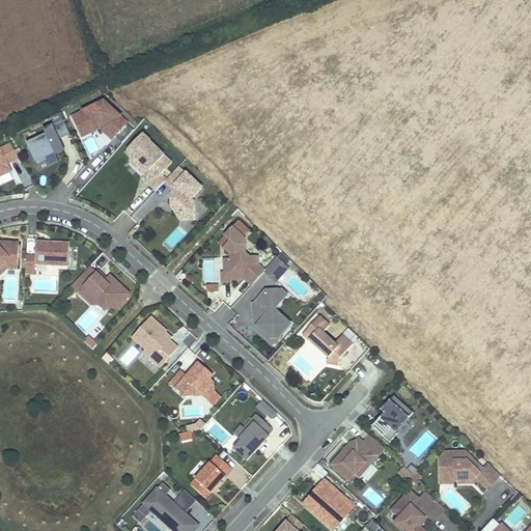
[(126,124),(102,103),(72,116),(80,133),(101,122),(113,138),(114,137),(121,144),(132,131),(126,124)]
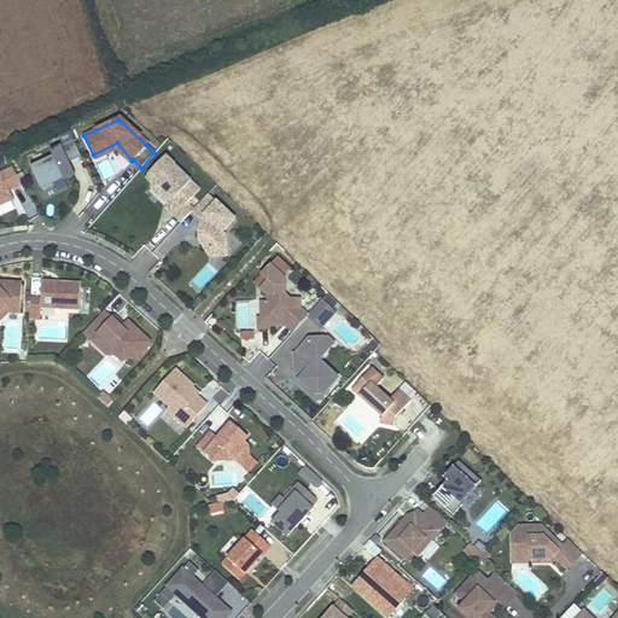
[(64,176),(62,173),(63,169),(70,165),(68,162),(81,156),(74,140),(56,149),(58,155),(31,167),(42,191),(54,186),(53,182),(64,176)]
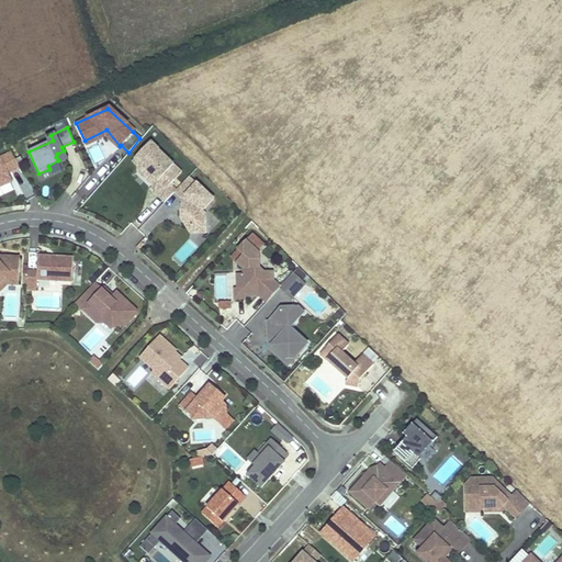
[(86,145),(105,135),(116,148),(120,146),(107,130),(85,141),(86,145)]
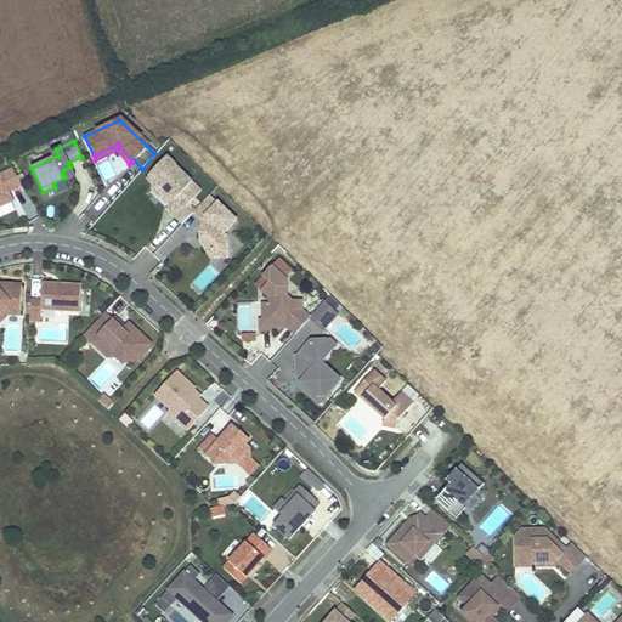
[(193,186),(173,167),(174,165),(165,157),(145,179),(151,184),(154,187),(167,198),(168,196),(173,201),(165,209),(174,218),(186,204),(191,199),(185,194),(193,186)]
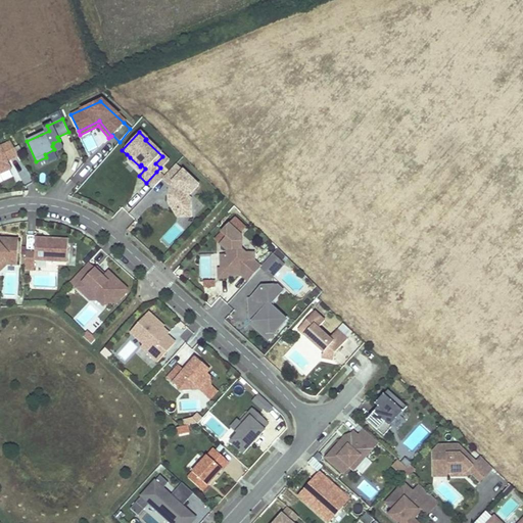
[(90,151),(98,145),(90,135),(82,141),(90,151)]
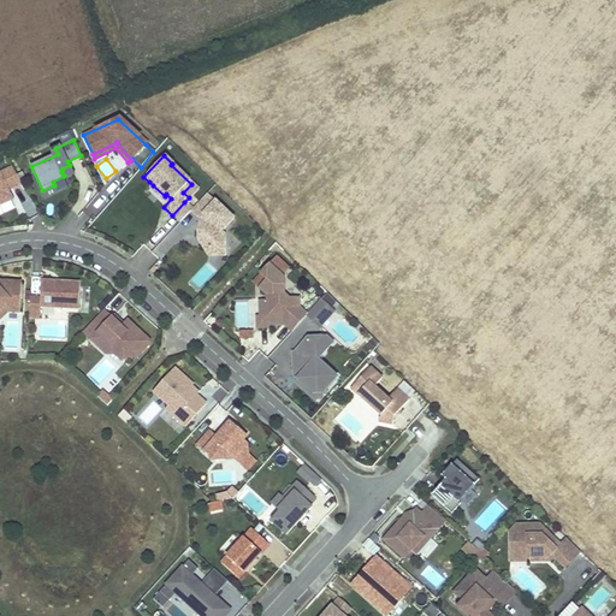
[(13,199),(9,190),(22,183),(12,166),(0,173),(0,205),(3,205),(13,199)]
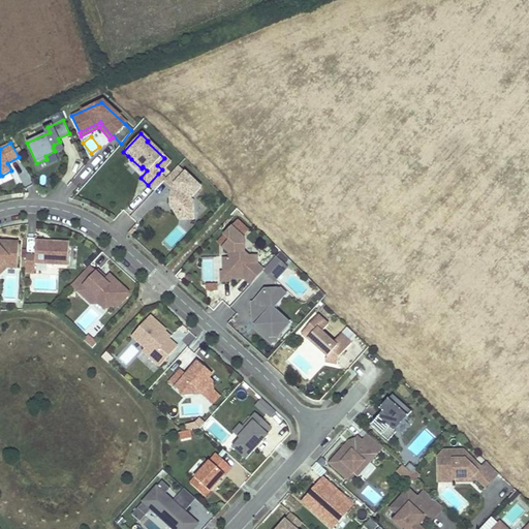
[(142,168),(131,159),(128,156),(125,164),(141,178),(147,170),(143,166),(142,168)]
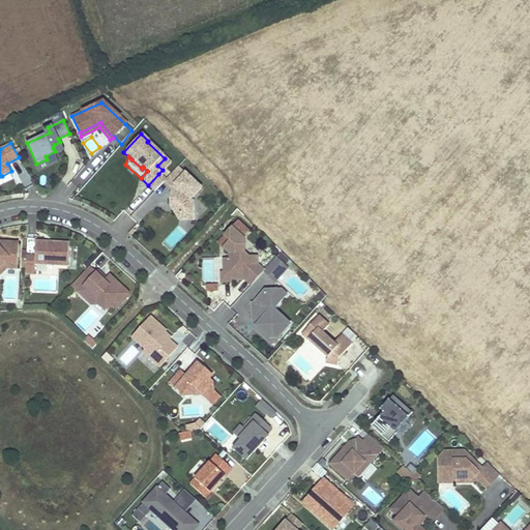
[(189,200),(200,188),(177,167),(165,179),(163,181),(174,192),(173,195),(170,199),(170,206),(178,206),(178,214),(193,213),(193,202),(189,200)]
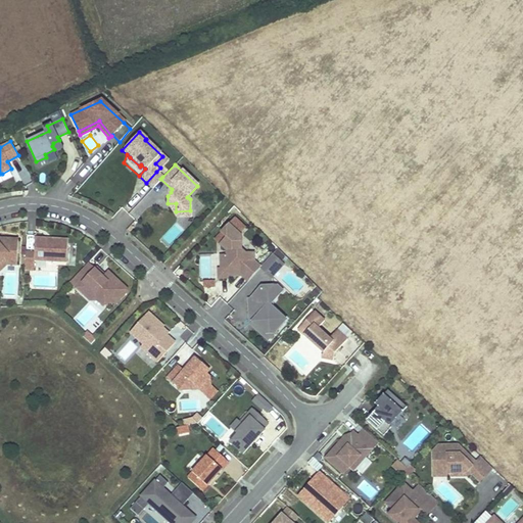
[(160,179),(162,177),(156,172),(146,183),(152,188),(160,179)]
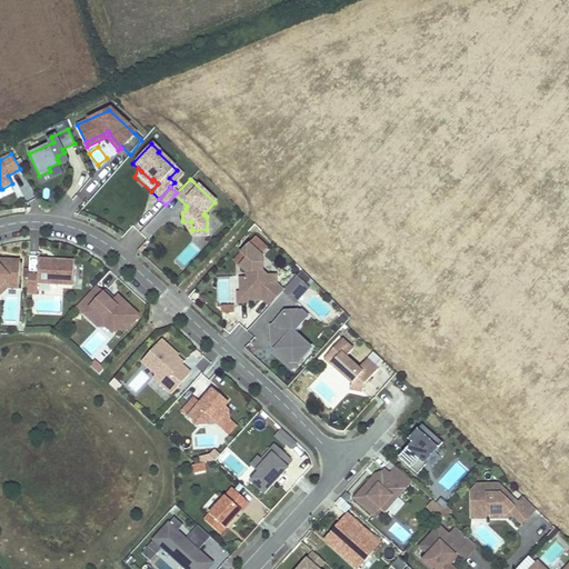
[(208,236),(207,229),(191,230),(191,221),(182,221),(192,238),(208,236)]
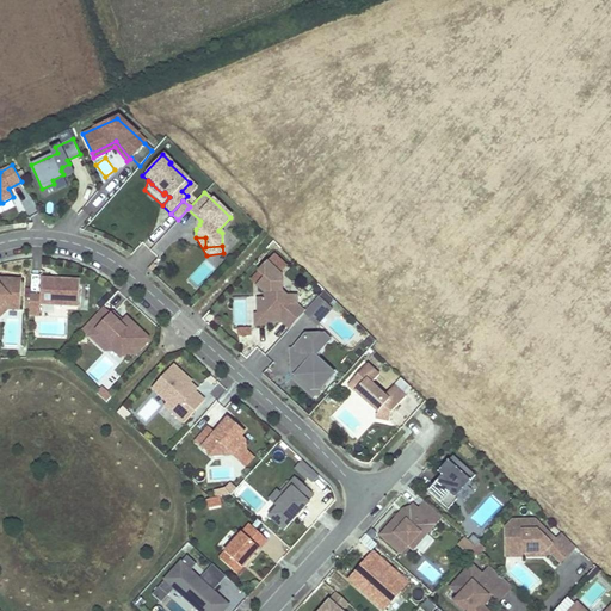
[(276,254),(270,261),(283,271),(288,264),(276,254)]
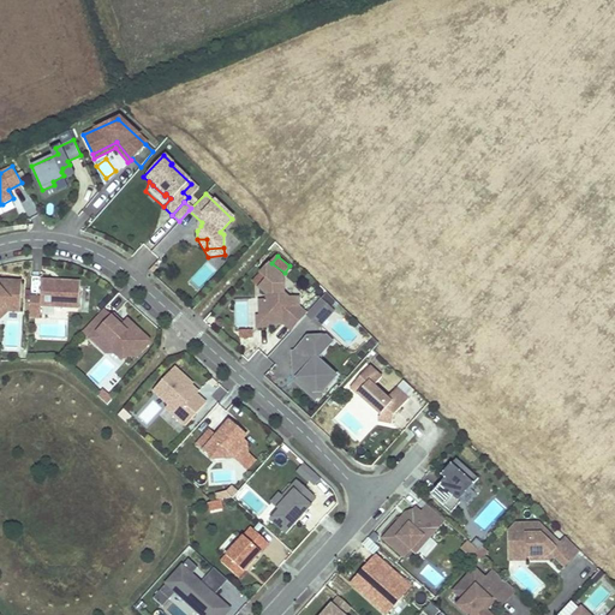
[(298,306),(298,297),(287,298),(284,294),(282,278),(268,264),(258,275),(266,280),(257,288),(266,296),(266,300),(258,302),(260,317),(267,316),(267,324),(282,323),(291,330),(305,315),(306,314),(298,306)]
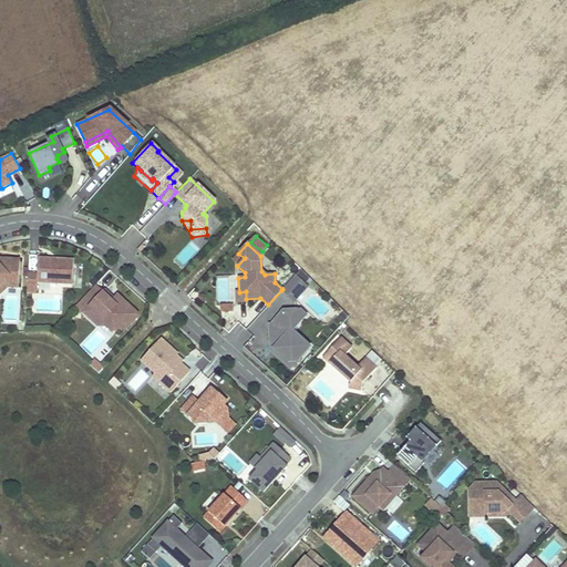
[(0,285),(18,287),(19,259),(0,257),(0,285)]
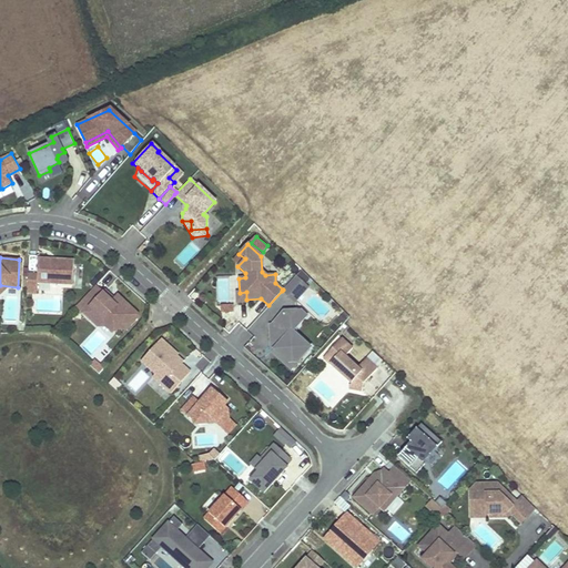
[(81,287),(82,263),(72,263),(72,259),(57,259),(57,261),(51,261),(51,257),(37,257),(37,274),(27,273),(26,291),(36,291),(37,282),(71,283),(71,286),(81,287)]
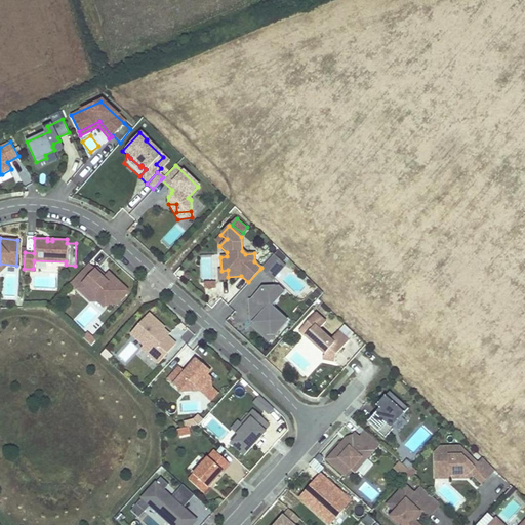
[(272,279),(284,266),(273,255),(261,268),(260,269),(272,279)]
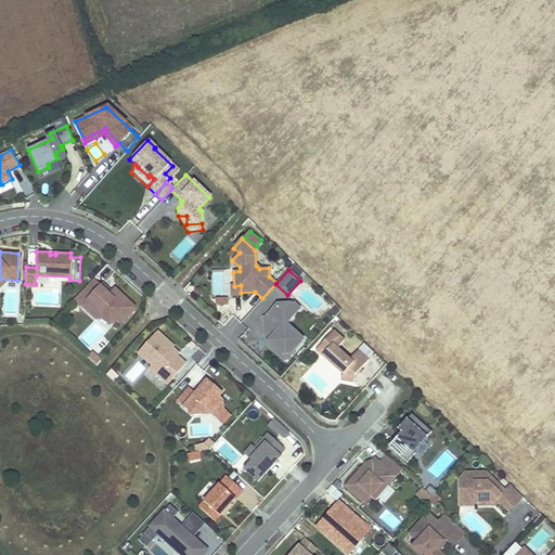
[(101,286),(93,279),(74,298),(82,307),(88,300),(100,312),(98,314),(100,317),(110,325),(111,323),(116,318),(121,323),(133,310),(133,307),(115,288),(112,292),(110,295),(101,286)]
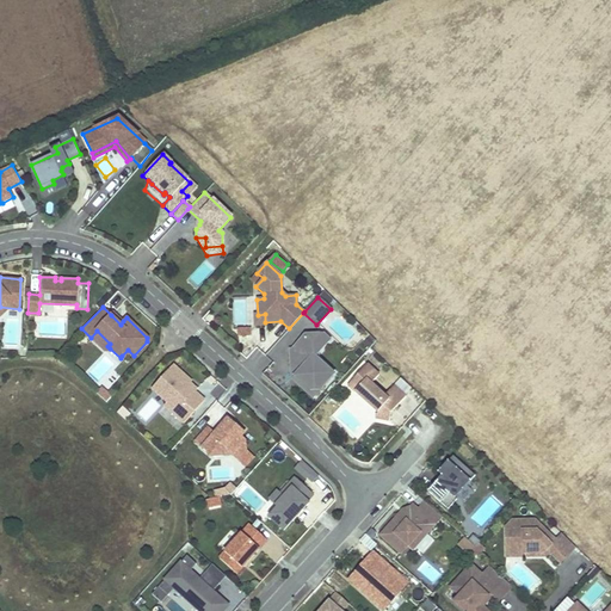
[(123,321),(113,312),(111,315),(121,325),(123,321)]
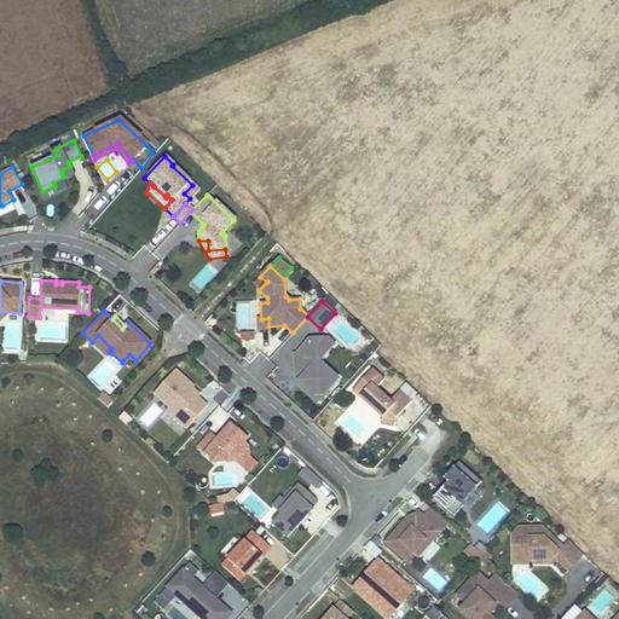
[(261,319),(258,319),(259,330),(268,329),(268,327),(268,318),(261,319)]
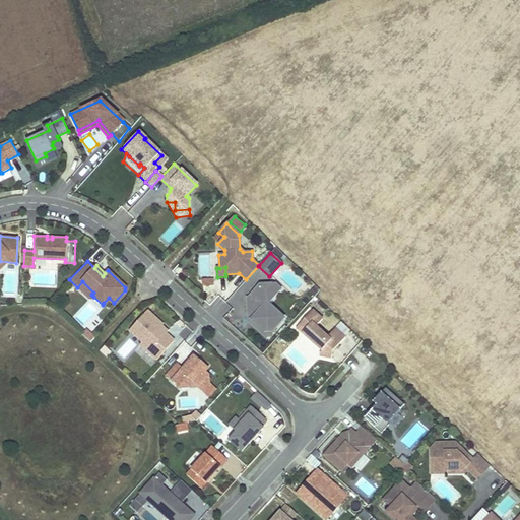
[(213,277),(203,278),(204,286),(214,284),(213,277)]
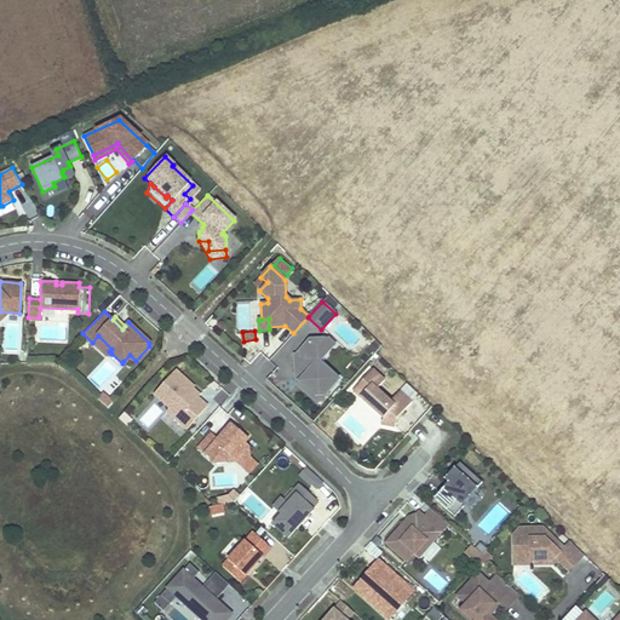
[(112,349),(98,336),(92,343),(107,356),(112,354),(109,351),(112,349)]
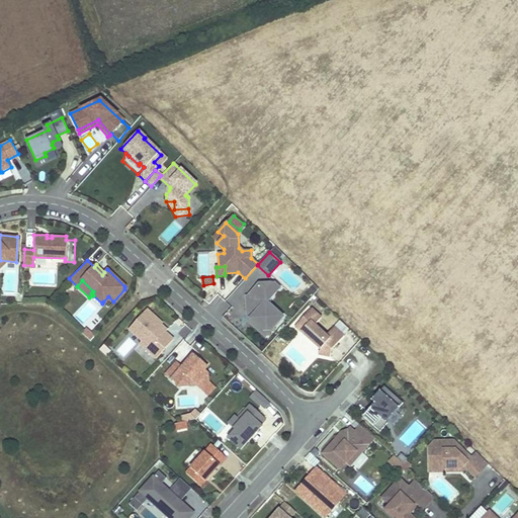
[(267,334),(282,317),(265,301),(278,287),(273,283),(259,284),(249,295),(250,319),(267,334)]
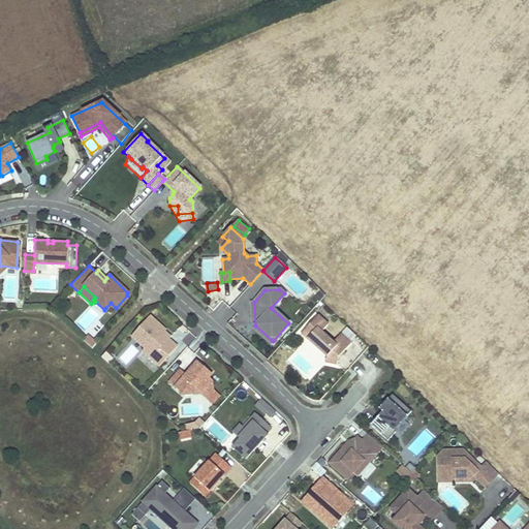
[(255,325),(254,302),(251,302),(252,327),(271,343),(273,341),(255,325)]
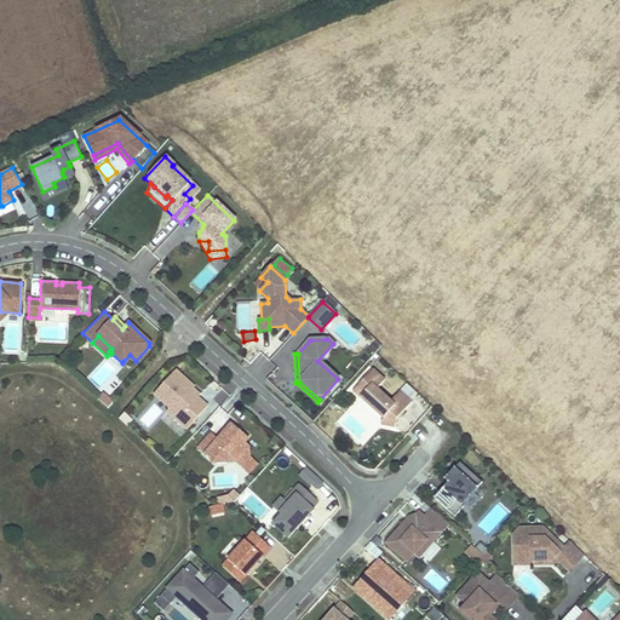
[(389,400),(375,388),(385,377),(374,366),(354,386),(383,415),(385,422),(397,423),(397,414),(411,401),(399,390),(389,400)]
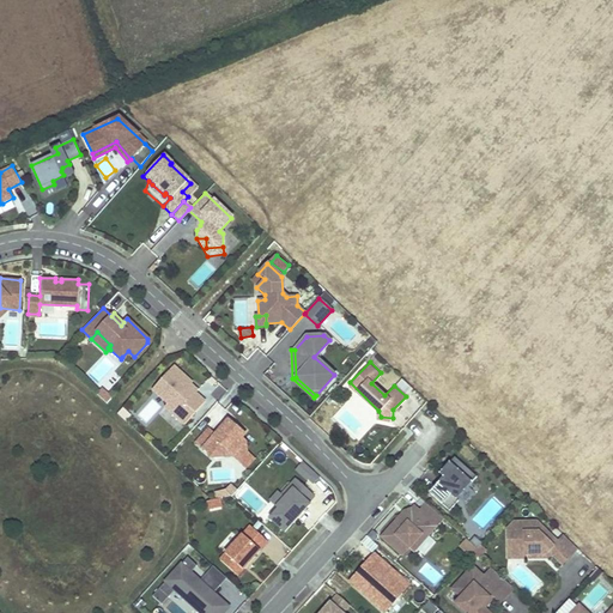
[(195,393),(198,390),(188,382),(189,380),(174,366),(152,390),(170,406),(173,404),(181,411),(177,414),(186,423),(205,401),(195,393)]
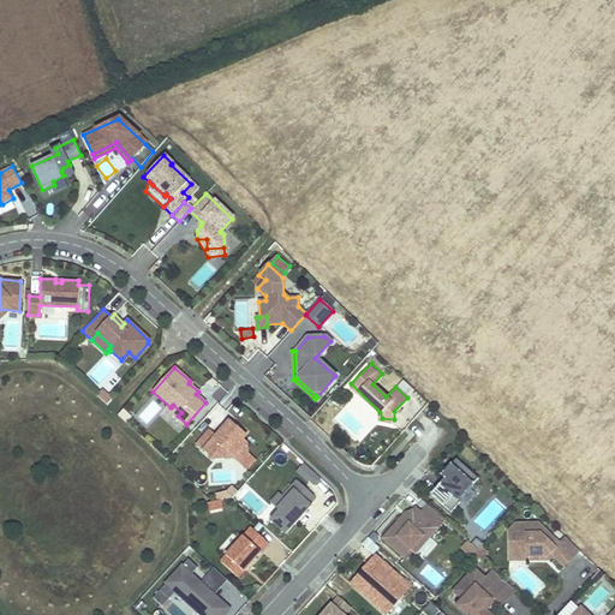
[(105,392),(100,396),(106,404),(111,399),(105,392)]
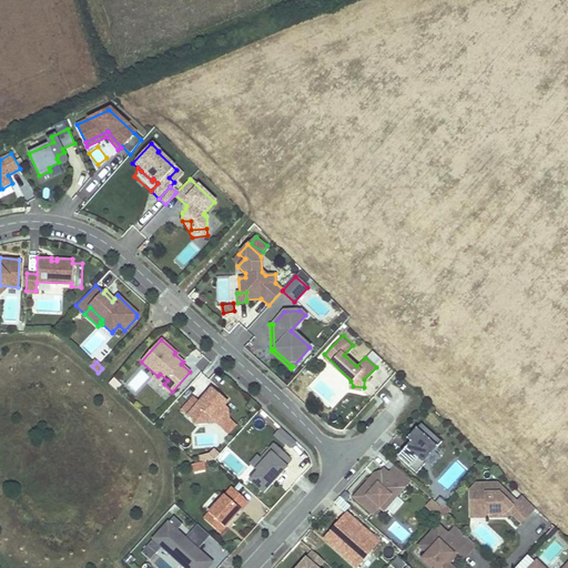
[(131,378),(139,388),(150,379),(143,369),(131,378)]
